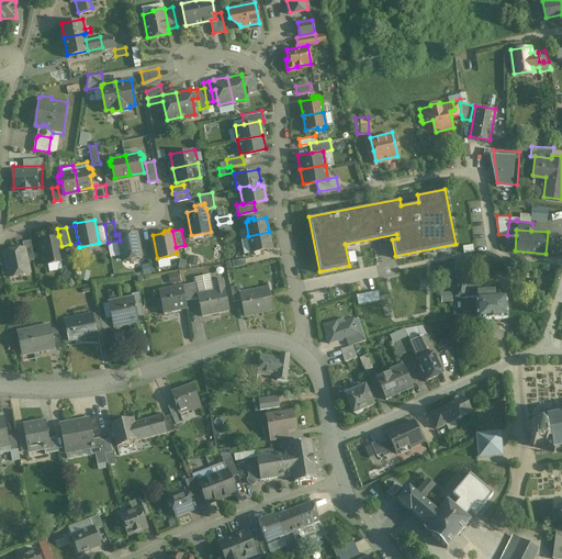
[(136,231),(119,234),(120,241),(123,258),(127,257),(131,259),(134,258),(136,255),(142,255),(136,231)]
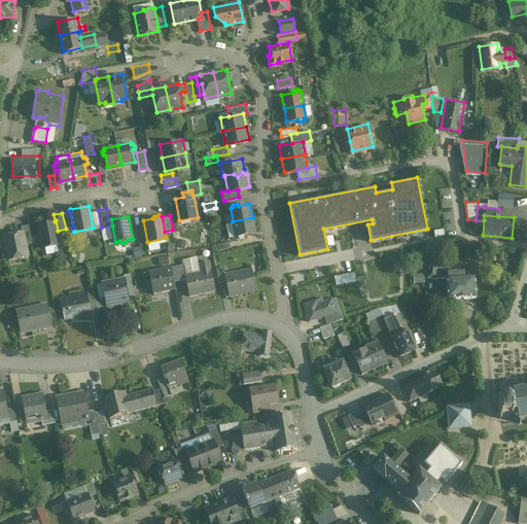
[(252,217),(233,221),(236,235),(238,235),(239,236),(240,237),(243,236),(244,235),(243,234),(255,231),(252,217)]
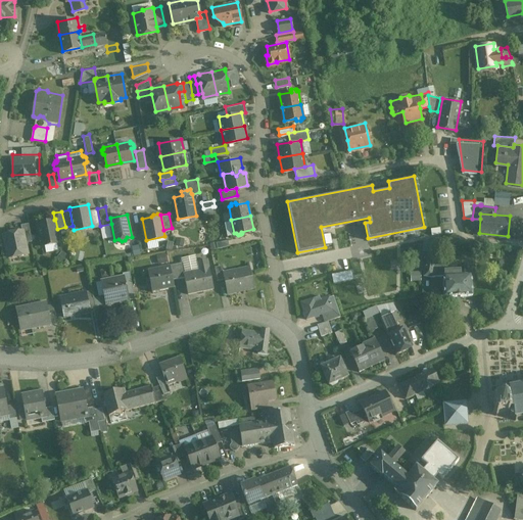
[(54,220),(37,223),(41,244),(59,241),(57,229),(55,219),(54,220)]
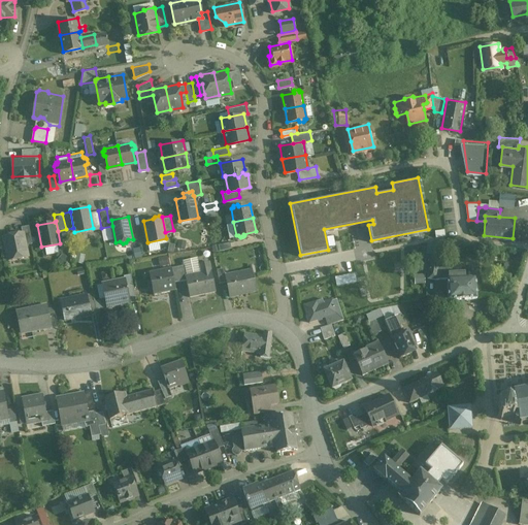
[(29,224),(21,225),(22,231),(23,231),(25,243),(32,242),(29,224)]
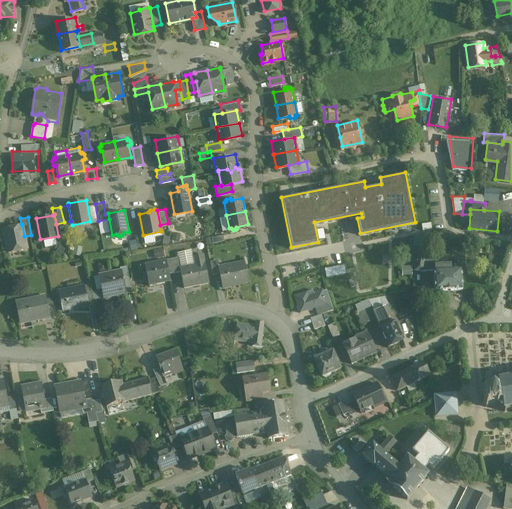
[(21,224),(3,228),(7,247),(8,250),(12,250),(27,247),(24,236),(22,224),(21,224)]
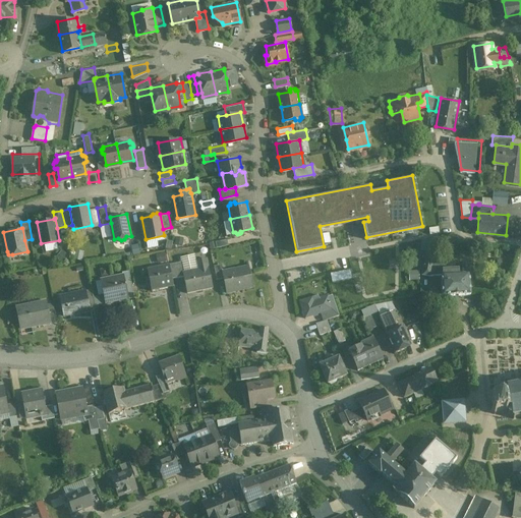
[(227,237),(215,240),(216,245),(228,243),(227,237)]
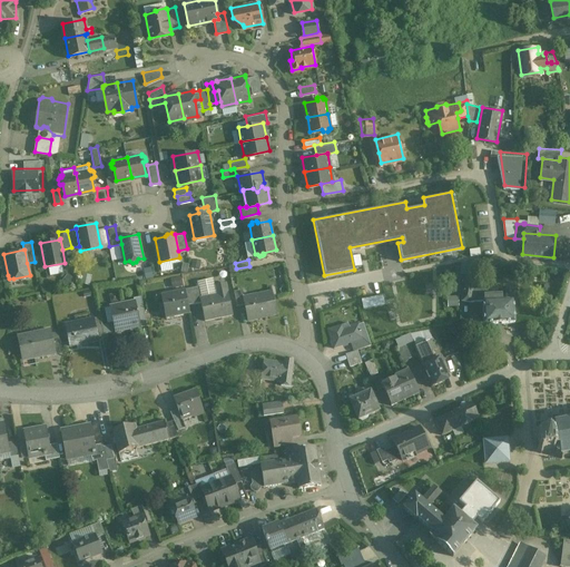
[(478,261),(468,260),(464,276),(474,279),(478,261)]
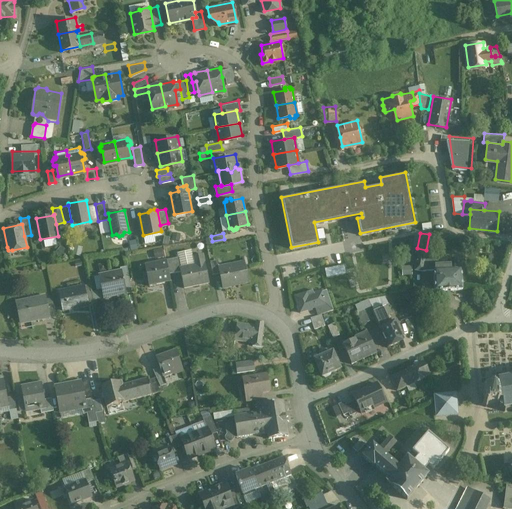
[(81,246),(74,245),(72,252),(80,254),(81,246)]
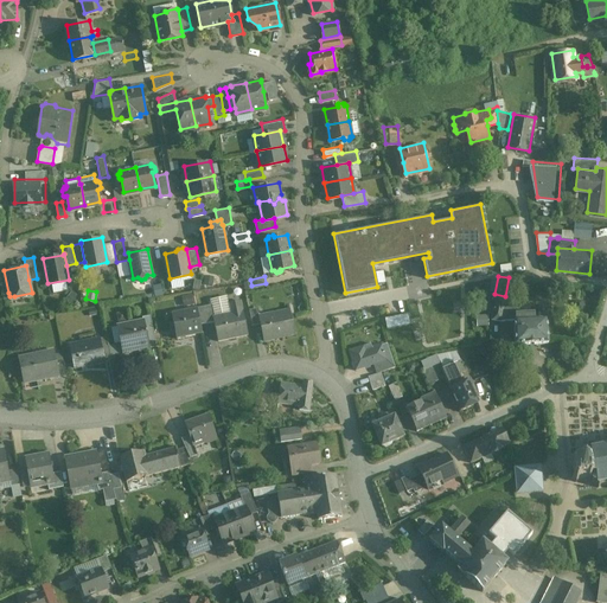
[(192,293),(183,294),(184,302),(193,301),(192,293)]
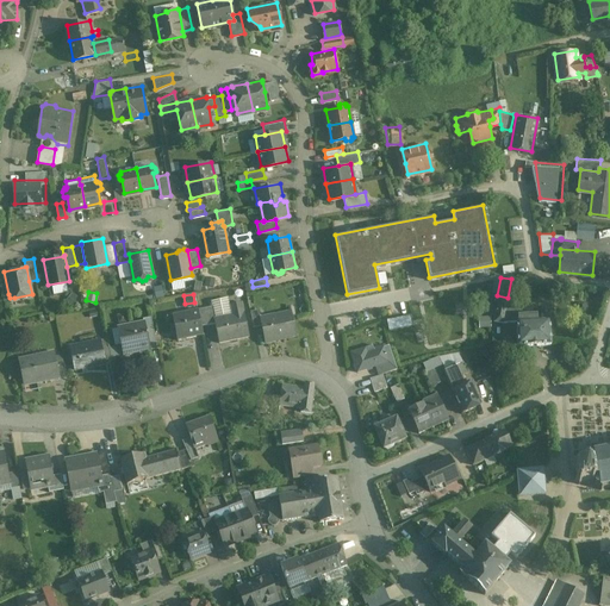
[(242,300),(230,303),(229,295),(228,295),(211,299),(212,305),(215,316),(215,322),(219,341),(249,335),(242,300)]
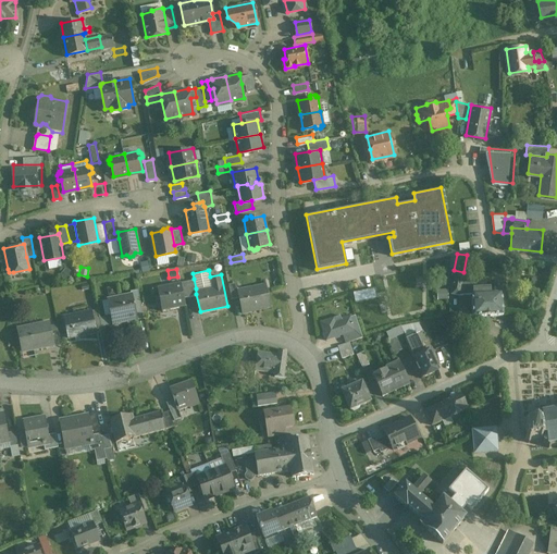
[(463,272),(454,270),(450,292),(459,294),(471,293),(473,293),(473,292),(473,287),(474,287),(474,277),(463,278),(463,275),(463,272)]
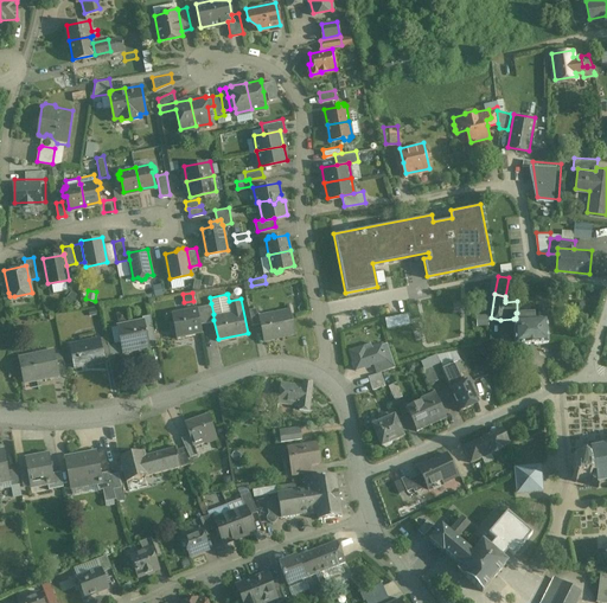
[(260,315),(259,315),(261,322),(264,339),(295,333),(288,301),(287,302),(288,309),(260,315)]
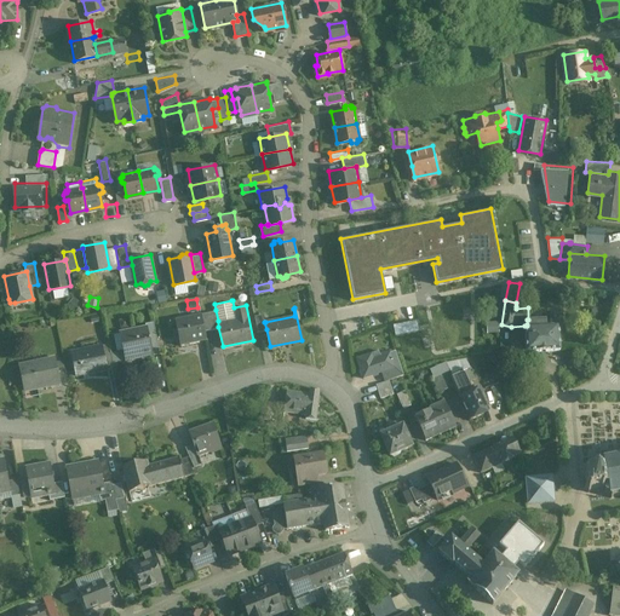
[(216,310),(201,312),(205,329),(218,327),(218,321),(216,310)]
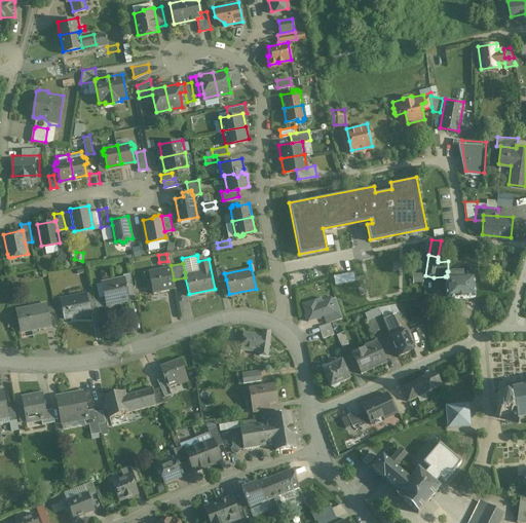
[(171,265),(149,270),(153,292),(170,289),(167,281),(174,279),(171,265)]
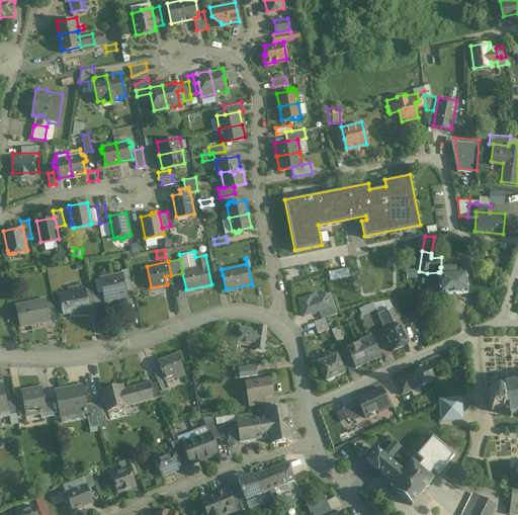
[(220,261),(212,263),(216,276),(223,275),(221,269),(222,269),(220,261)]
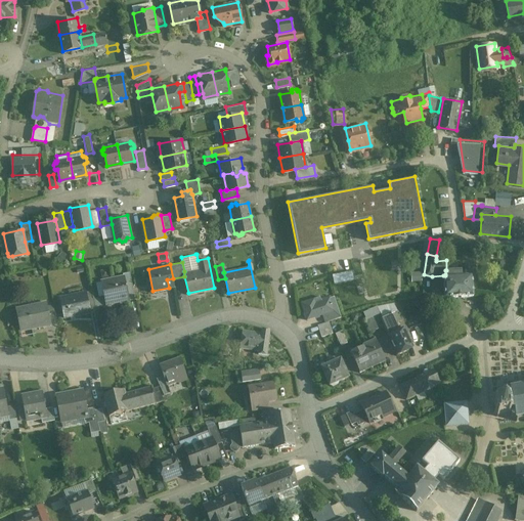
[(352,267),(332,272),(334,281),(354,277),(352,267)]
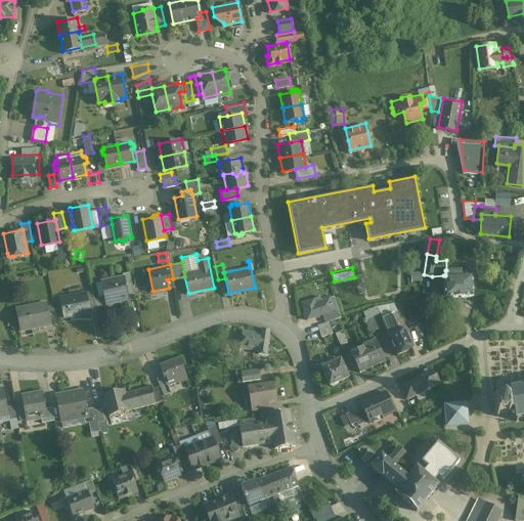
[(446,270),(445,270),(445,274),(445,275),(443,275),(444,297),(473,295),(472,273),(461,274),(461,269),(446,270)]
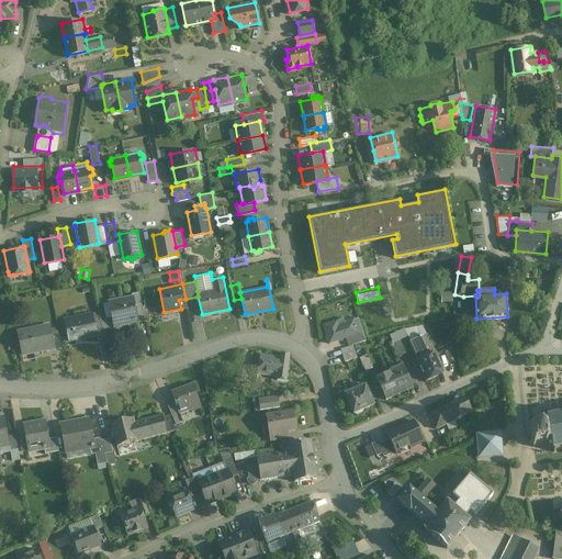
[(145,320),(139,290),(132,292),(132,295),(133,295),(138,321),(145,320)]
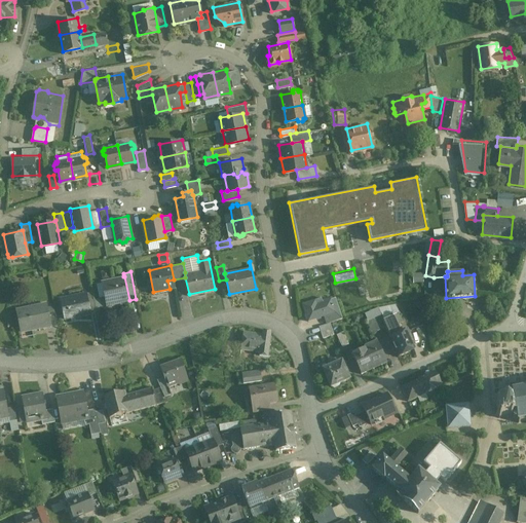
[(123,276),(101,281),(102,282),(97,283),(100,295),(104,295),(104,296),(106,295),(107,304),(125,300),(125,301),(129,300),(124,276),(123,276)]
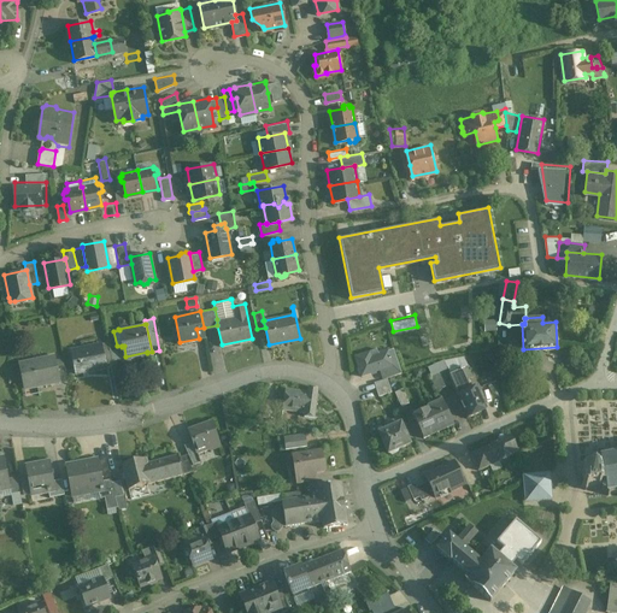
[(109,341),(101,342),(106,365),(113,364),(109,341)]
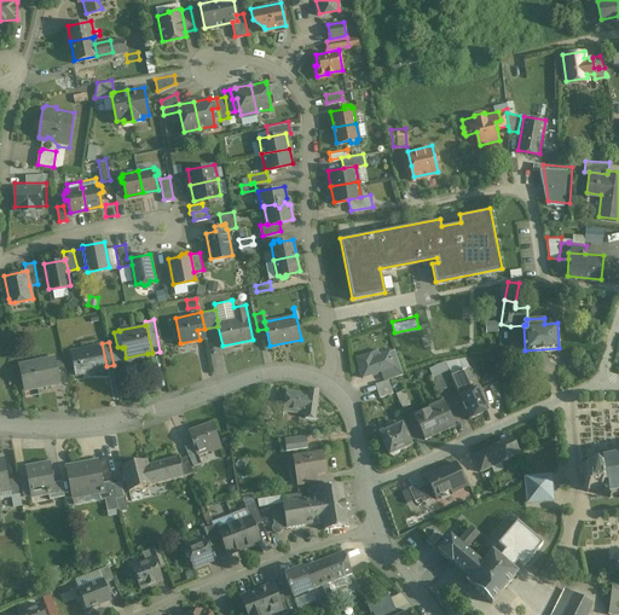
[(102,347),(85,350),(85,347),(71,349),(76,373),(106,366),(102,343),(100,343),(102,347)]
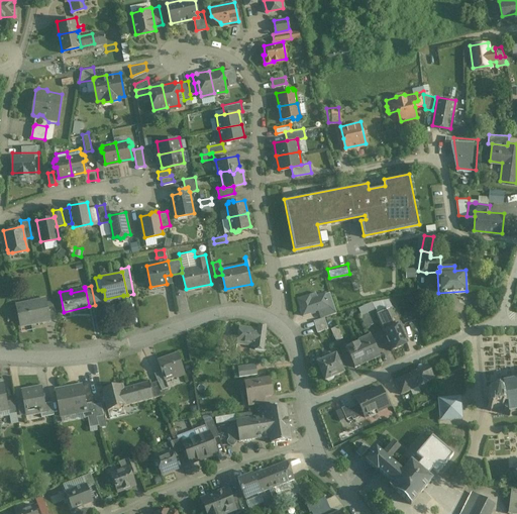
[(315,292),(298,297),(303,314),(320,308),(328,306),(324,293),(317,295),(315,291),(315,292)]
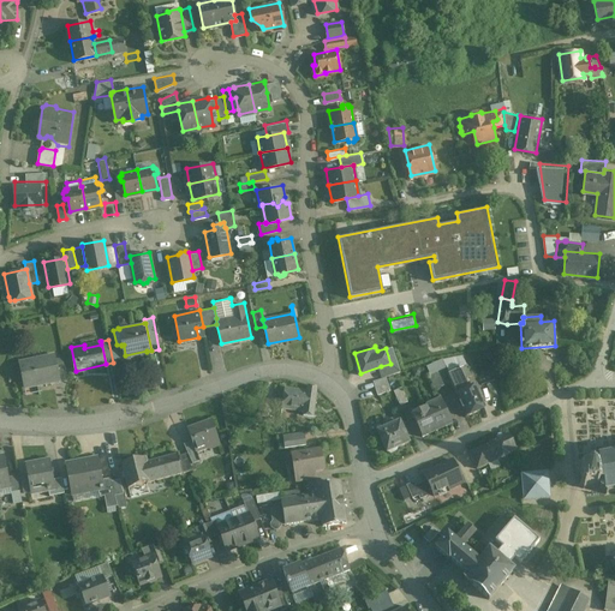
[(400,370),(393,346),(386,348),(390,364),(381,366),(383,376),(400,370)]
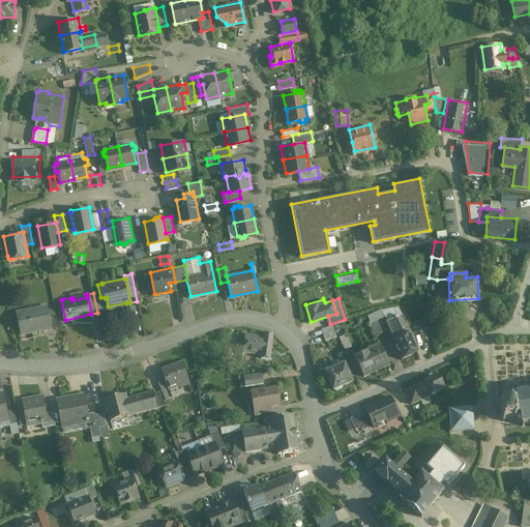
[(37,308),(19,312),(23,331),(29,329),(30,330),(31,331),(32,331),(46,328),(42,316),(49,315),(47,303),(37,305),(37,308)]
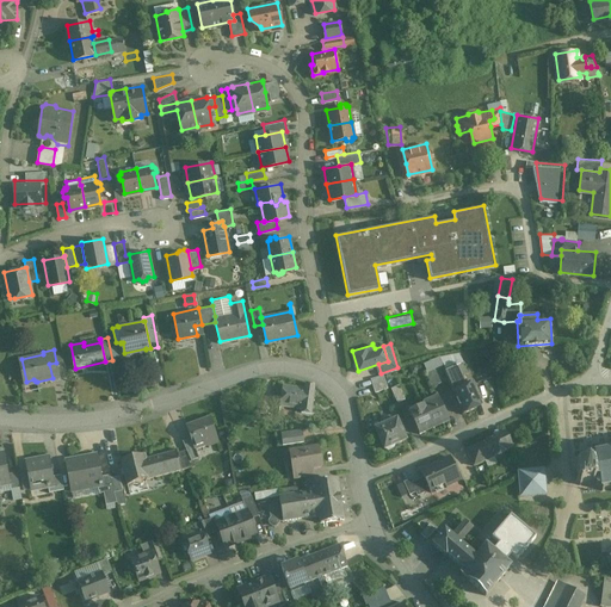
[(56,363),(49,364),(53,378),(67,376),(63,361),(56,363)]
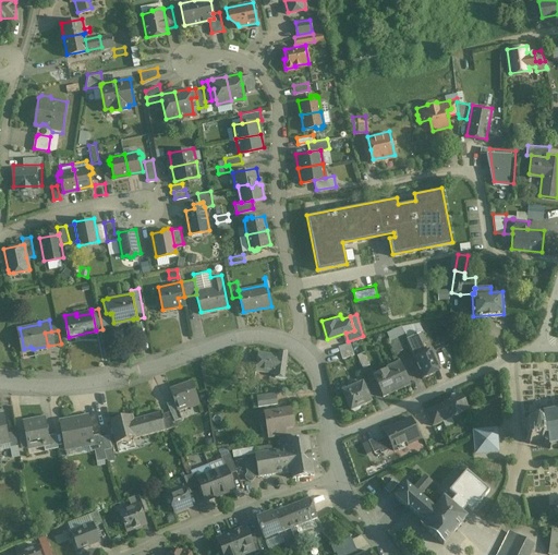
[(425,351),(417,334),(420,333),(420,330),(415,333),(415,334),(405,337),(414,356),(413,356),(417,363),(416,363),(420,369),(423,376),(435,371),(433,368),(439,365),(432,348),(425,351)]
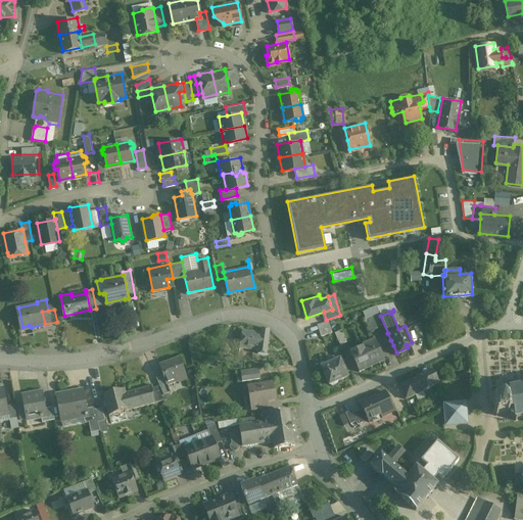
[(376,312),(370,315),(376,327),(382,324),(376,312)]
